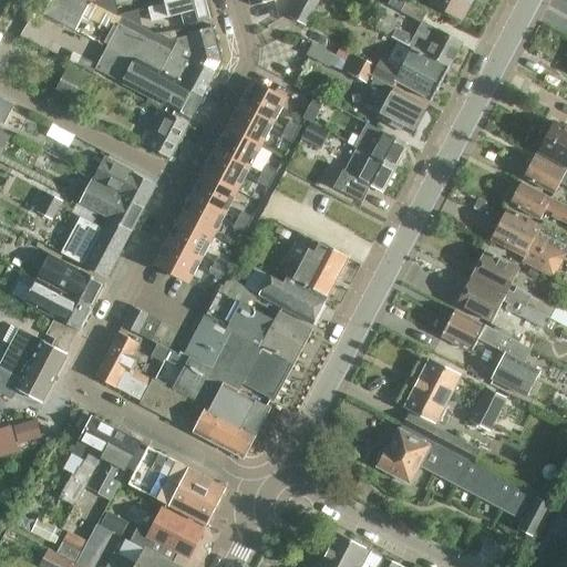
[(52,0),(45,12),(78,30),(84,18),(92,3),(84,0),(52,0)]
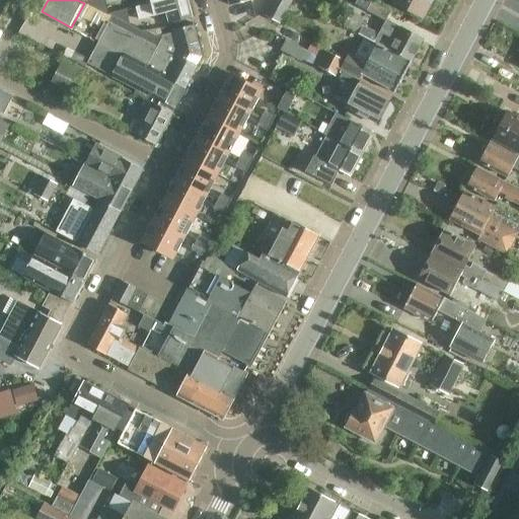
[(187,0),(165,0),(155,3),(136,7),(138,12),(141,11),(143,20),(166,14),(169,24),(192,19),(187,0)]
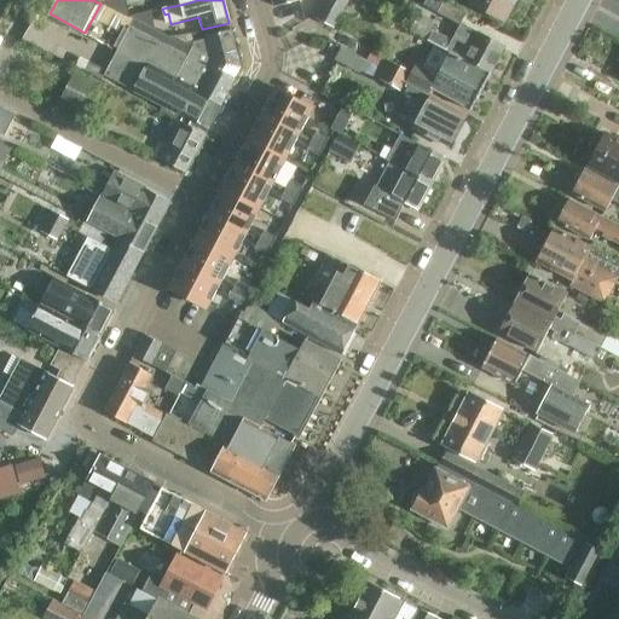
[(325,0),(317,18),(334,28),(348,0),(325,0)]
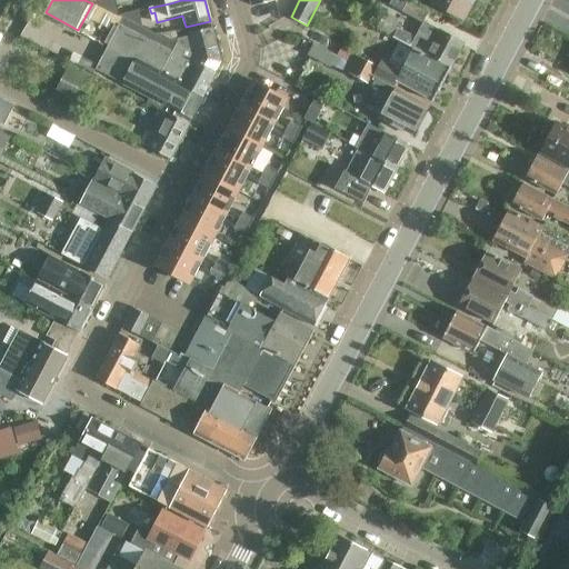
[(461,20),(471,0),(431,0),(430,3),(461,20)]
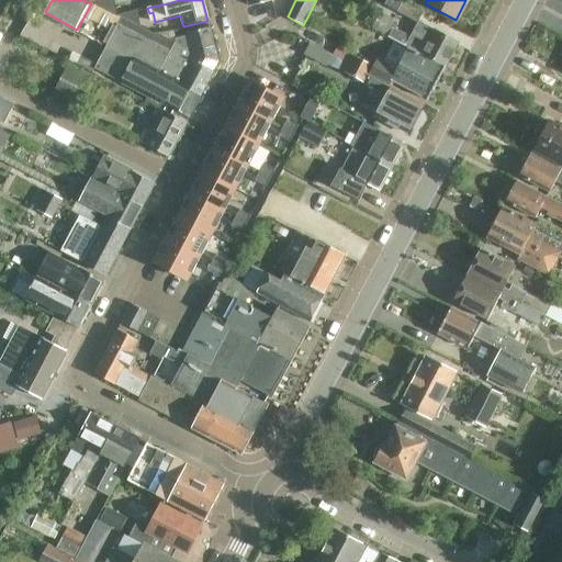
[(423,13),(402,1),(396,12),(417,24),(423,13)]
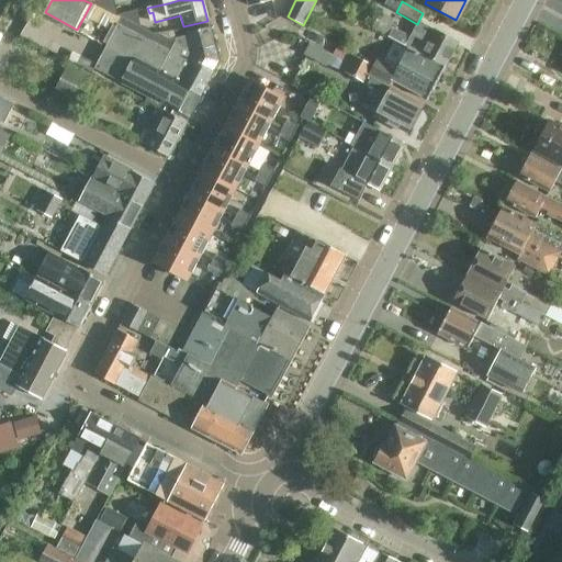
[(120,8),(113,4),(110,12),(115,15),(120,8)]
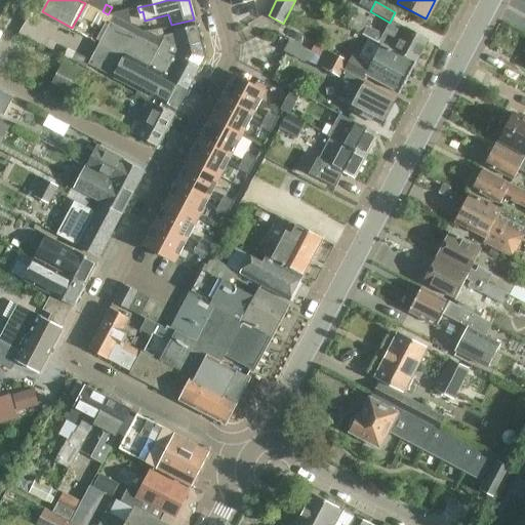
[(127,11),(111,15),(114,17),(131,26),(127,11)]
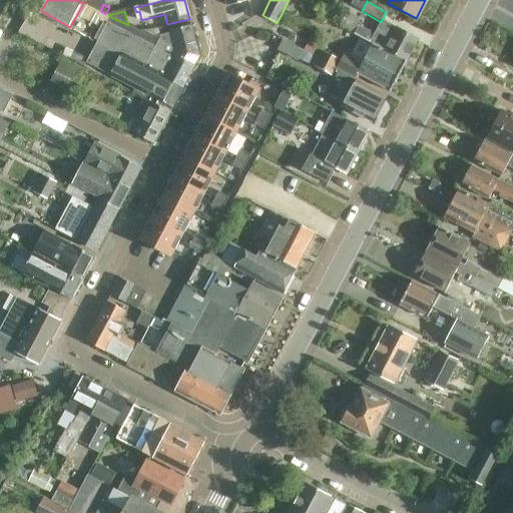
[(111,17),(97,44),(184,86),(199,58),(191,26),(170,31),(170,33),(159,35),(158,28),(139,31),(128,25),(111,17)]
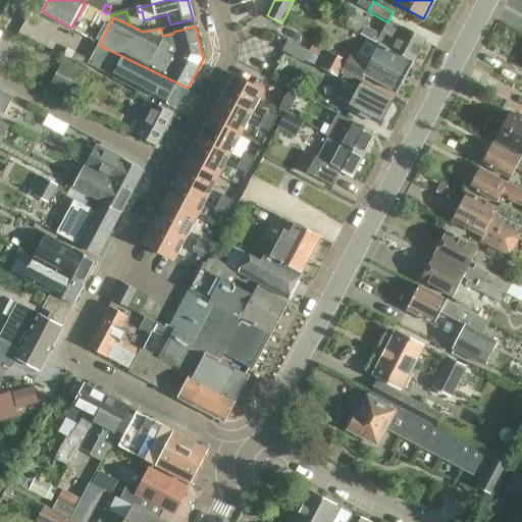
[(395,22),(386,37),(380,34),(380,35),(365,25),(364,28),(350,18),(346,27),(378,45),(413,62),(425,40),(395,22)]
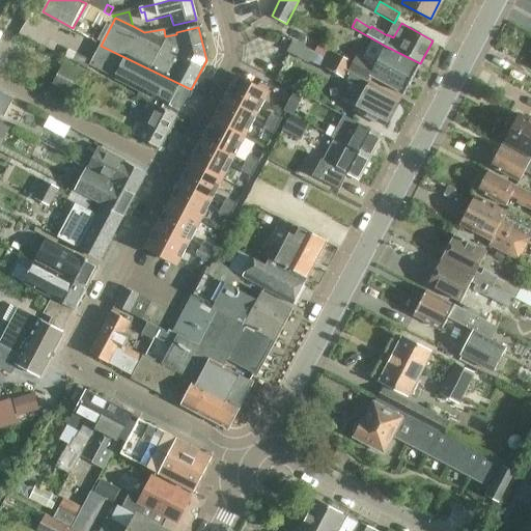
[(346,64),(354,47),(322,31),(313,49),(346,64)]
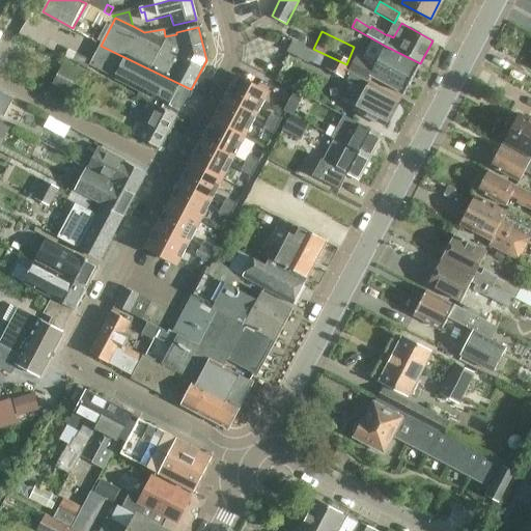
[(292,42),(287,51),(308,62),(309,60),(318,65),(323,58),(292,42)]
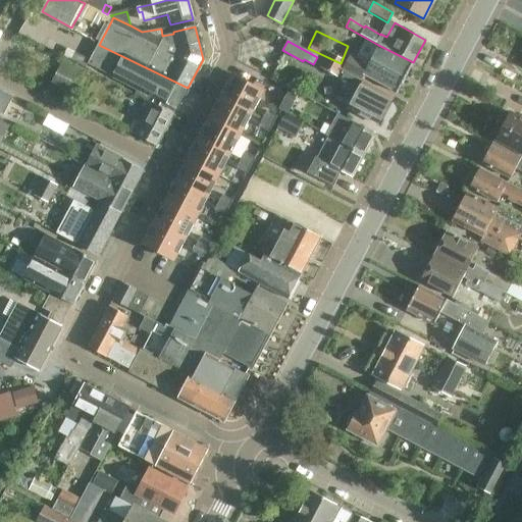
[(175,111),(188,88),(99,45),(89,64),(88,65),(175,111)]
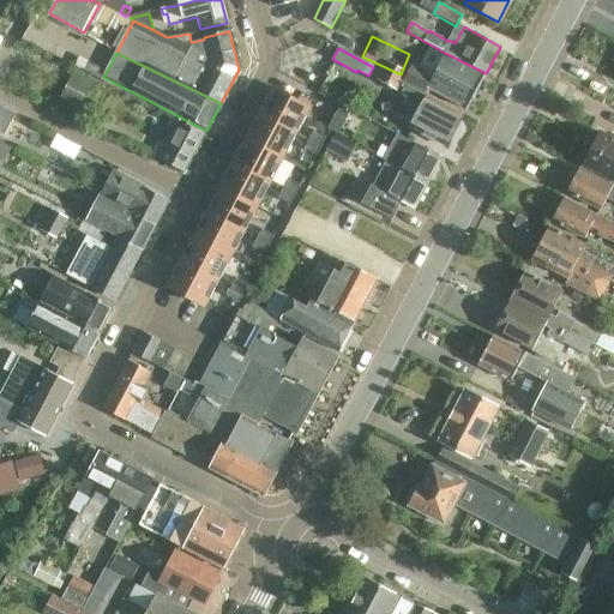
[(467,109),(486,73),(445,53),(431,80),(423,77),(425,73),(411,65),(407,72),(402,82),(425,94),(427,89),(467,109)]
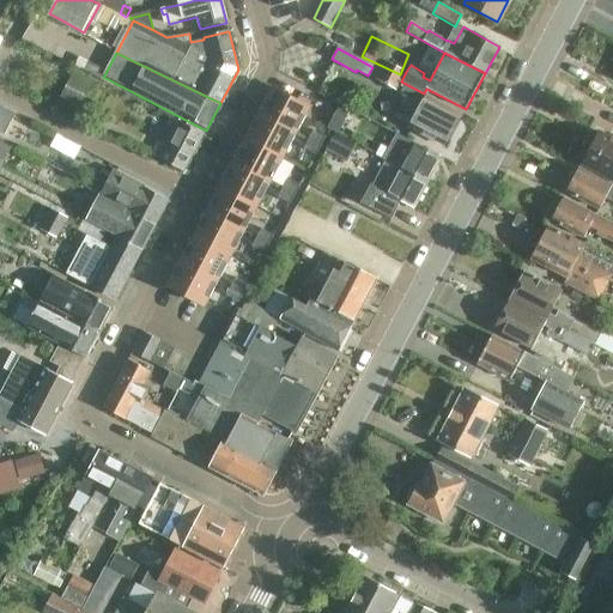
[(101,84),(76,71),(56,104),(83,119),(101,84)]
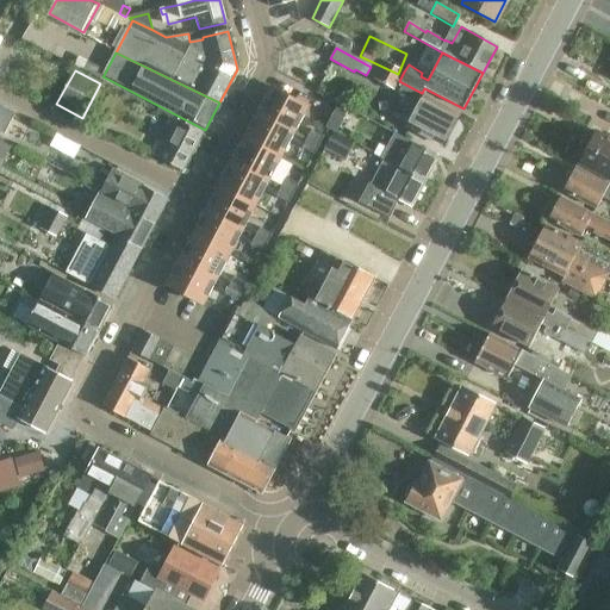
[(421,104),(408,126),(442,145),(459,114),(400,82),(396,91),(421,104)]
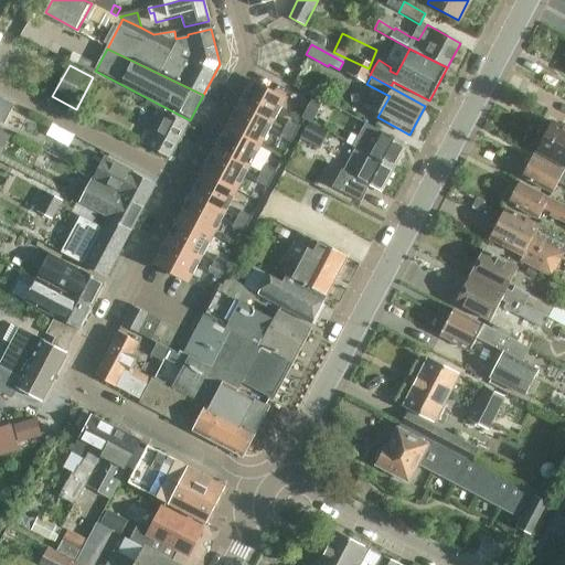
[(237,106),(273,124),(285,100),(249,83),(237,106)]
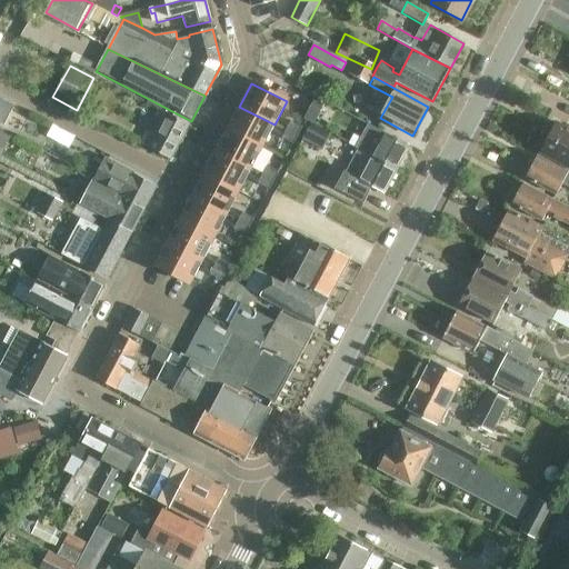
[(311,103),(305,117),(311,121),(315,122),(325,103),(316,98),(312,102),(312,103),(311,103)]
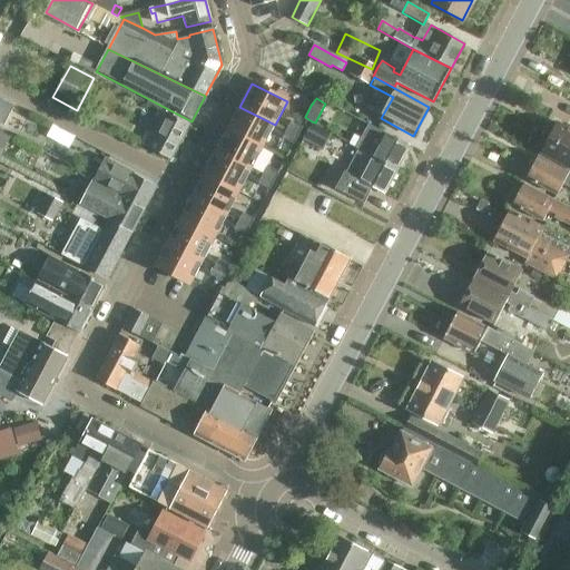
[(0,123),(9,107),(0,101),(0,123)]
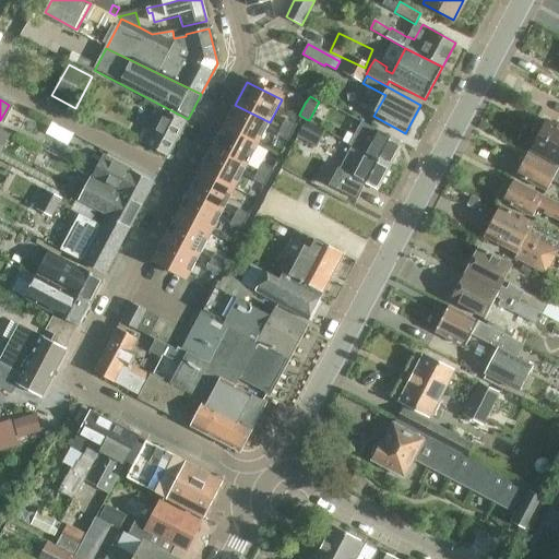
[(258,145),(270,122),(235,105),(223,127),(258,145)]
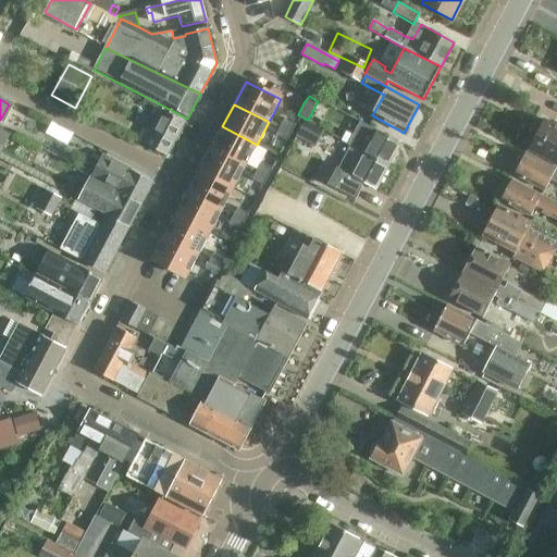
[(138,143),(166,158),(185,122),(157,108),(138,143)]
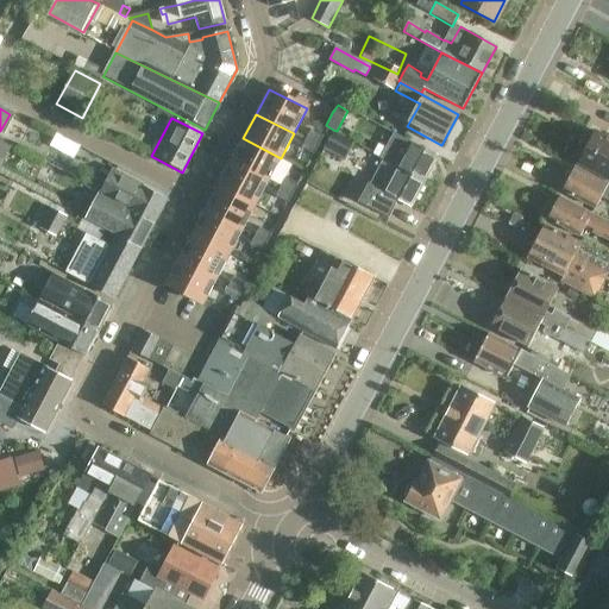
[(319,145),(322,137),(311,130),(306,139),(319,145)]
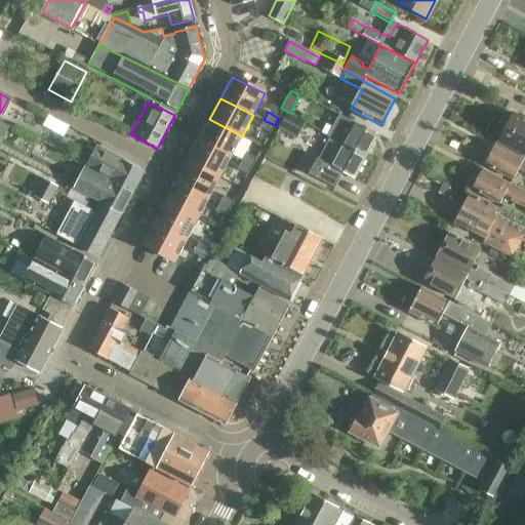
[(287,112),(279,128),(296,138),(306,121),(290,113),(287,112)]
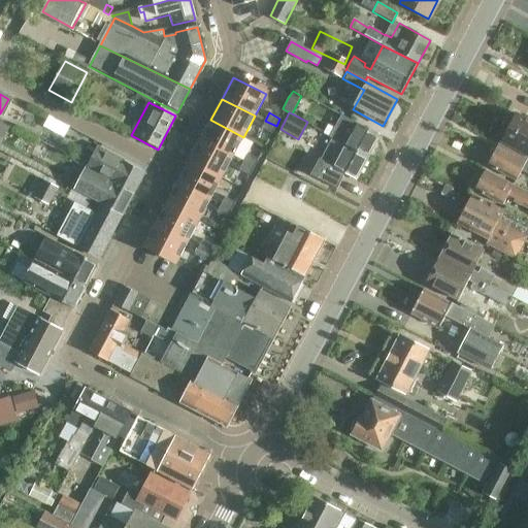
[(527,121),(515,114),(501,140),(527,154),(527,121)]
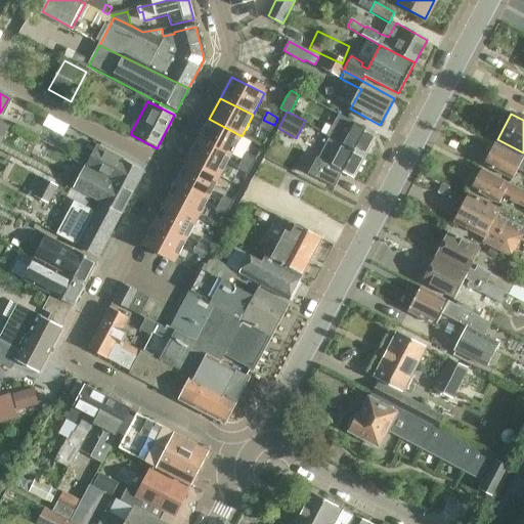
[(337,143),(363,158),(376,135),(338,115),(326,136),(337,143)]
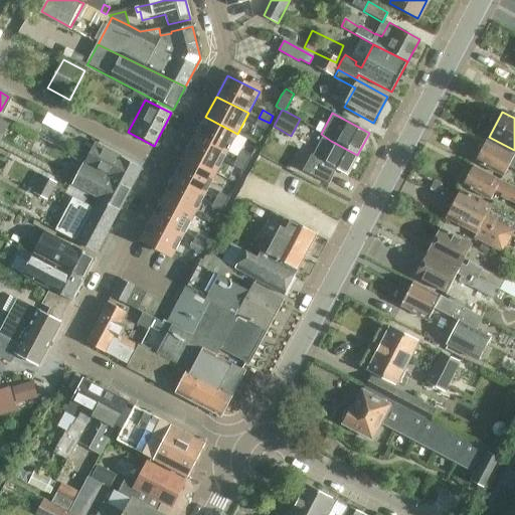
[(226,155),(237,134),(205,117),(194,138),(226,155)]
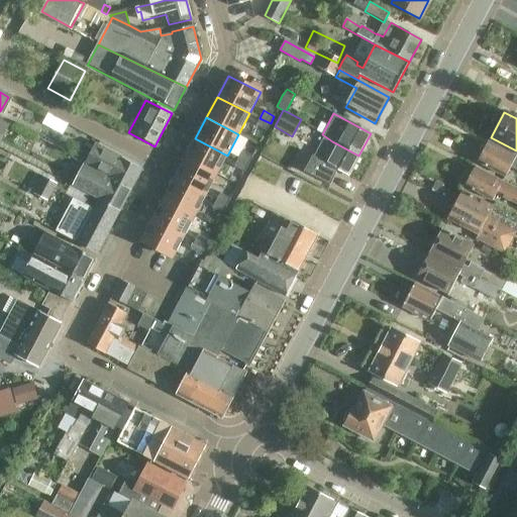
[(267,131),(271,123),(260,118),(255,125),(267,131)]
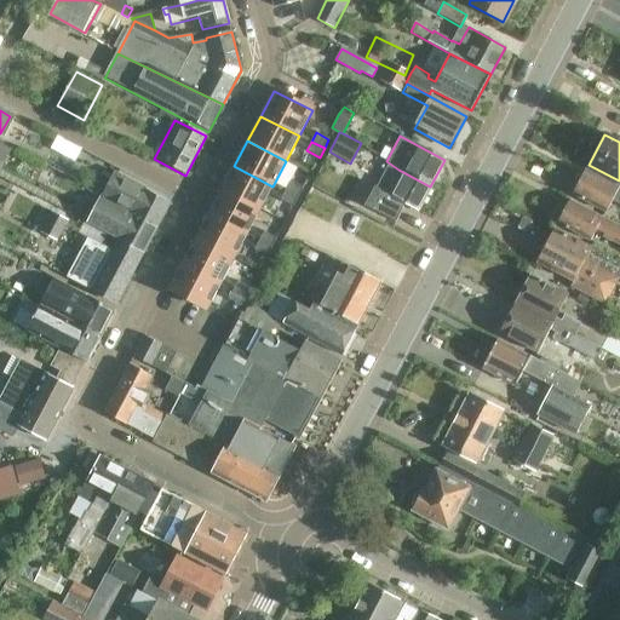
[(430,187),(399,170),(389,164),(375,188),(366,183),(356,202),(395,223),(405,205),(417,212),(430,187)]
